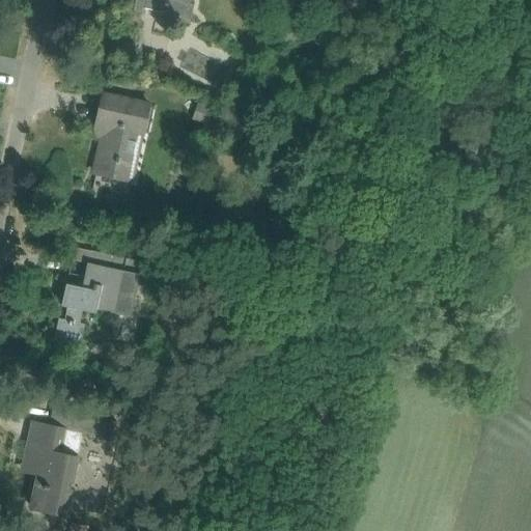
[(132,0),(130,10),(145,14),(146,9),(163,12),(162,21),(179,25),(180,22),(190,24),(195,2),(190,0),(189,0),(132,0)]
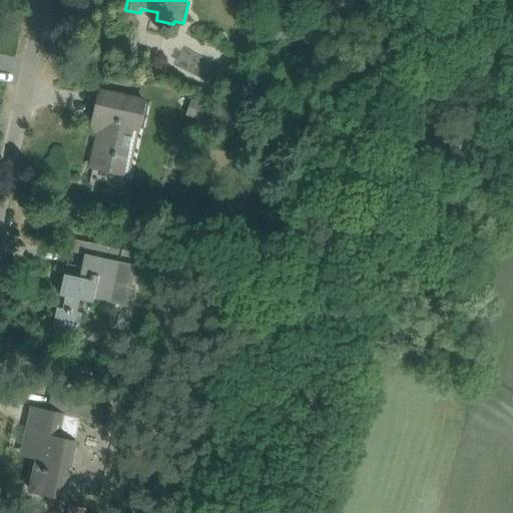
[(98,132),(91,167),(115,173),(118,161),(129,163),(136,128),(138,128),(144,101),(119,96),(99,91),(93,119),(101,120),(98,132)]
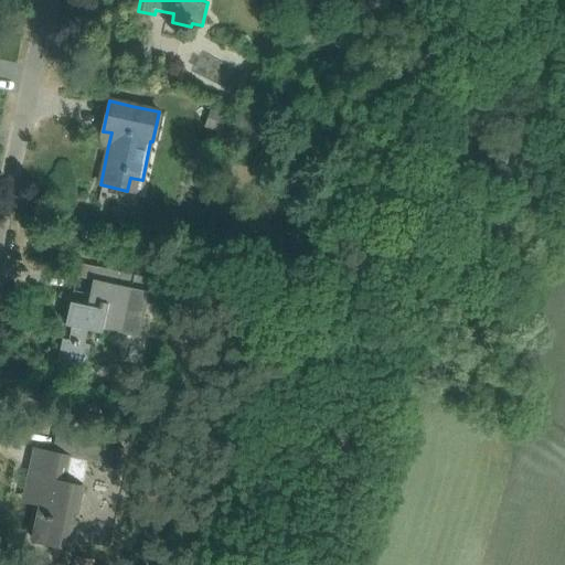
[(204,127),(225,135),(233,115),(212,107),(204,127)]
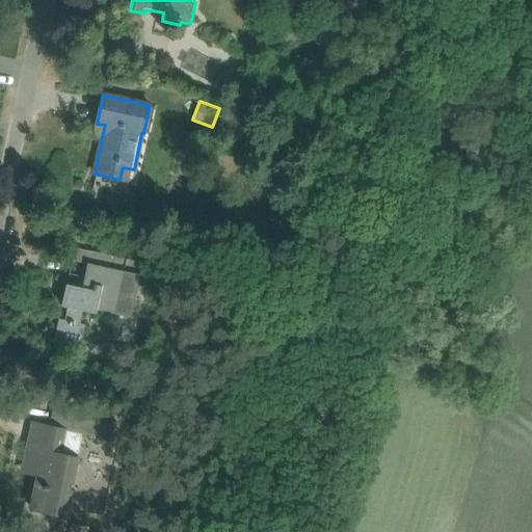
[(97,311),(131,318),(142,262),(90,251),(82,288),(67,285),(62,303),(68,304),(64,320),(58,319),(54,340),(81,345),(86,325),(80,324),(83,313),(96,316),(97,311)]
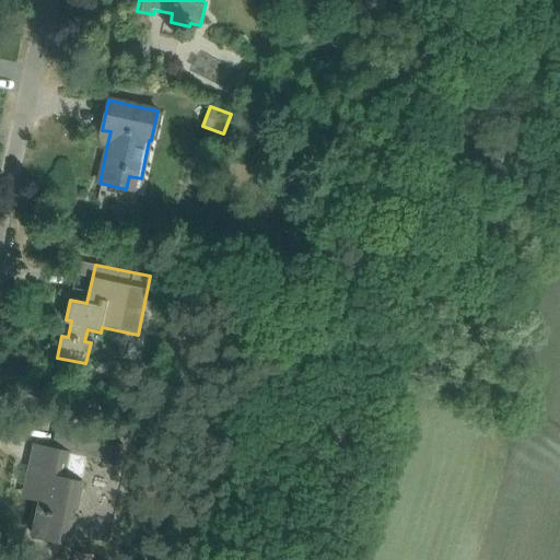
[(33,536),(63,543),(68,544),(86,457),(35,446),(26,485),(43,489),(33,536)]
